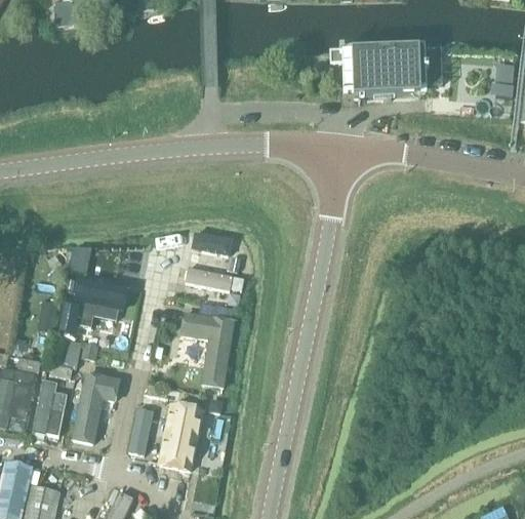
[(52,0),(55,27),(78,24),(78,20),(79,20),(79,15),(77,16),(75,0),(52,0)]
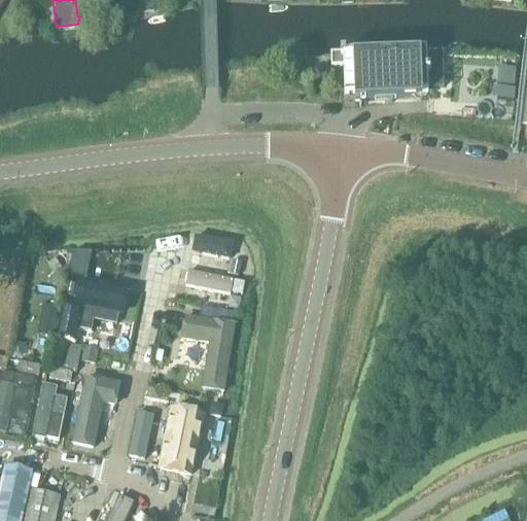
[(343,62),(345,90),(427,87),(425,45),(330,49),(331,62),(343,62)]
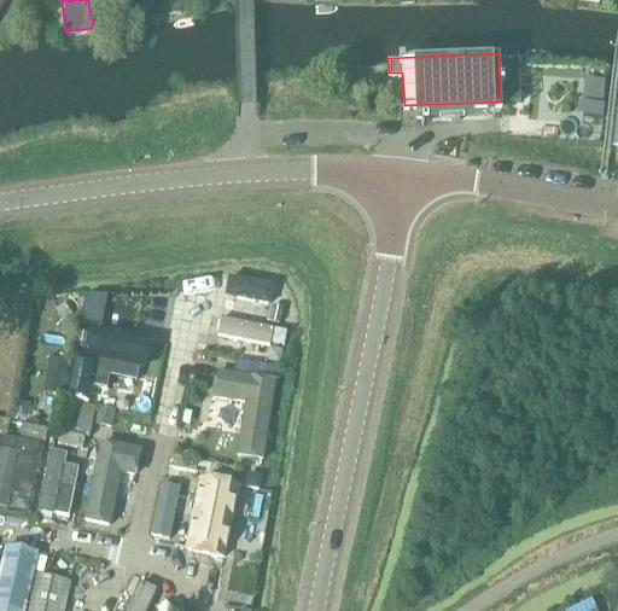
[(232,268),(228,286),(272,296),(275,278),(232,268)]
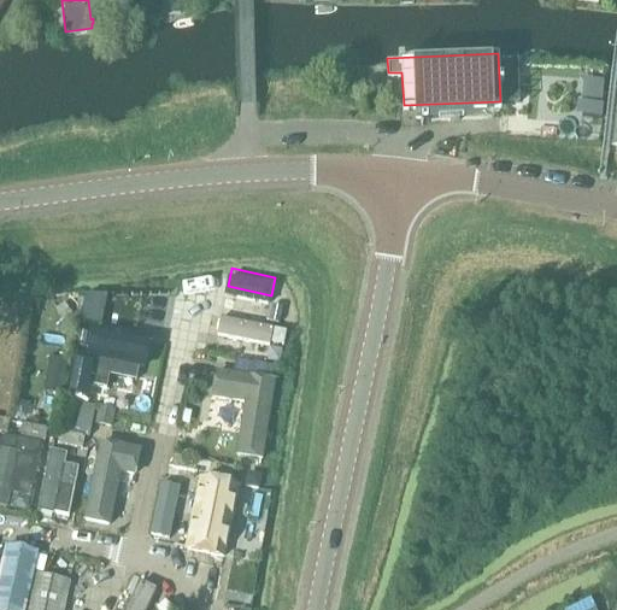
[(223,304),(218,332),(283,344),(288,317),(223,304)]
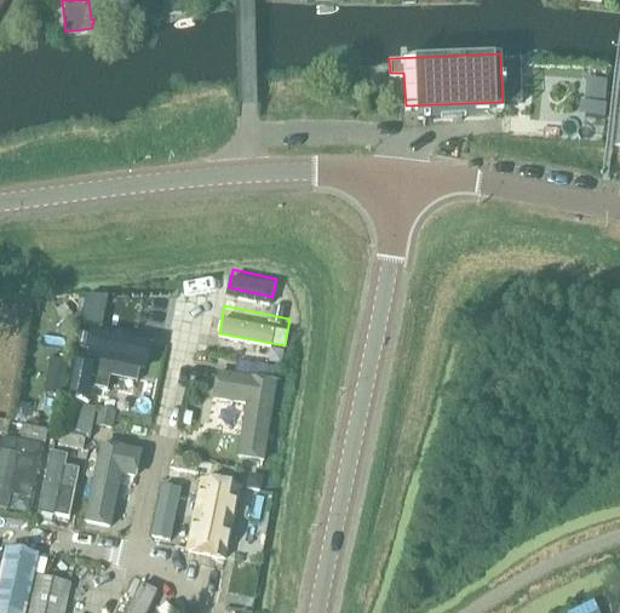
[(76,349),(68,395),(91,400),(95,382),(108,385),(110,371),(138,377),(141,365),(147,366),(151,339),(91,326),(86,351),(76,349)]
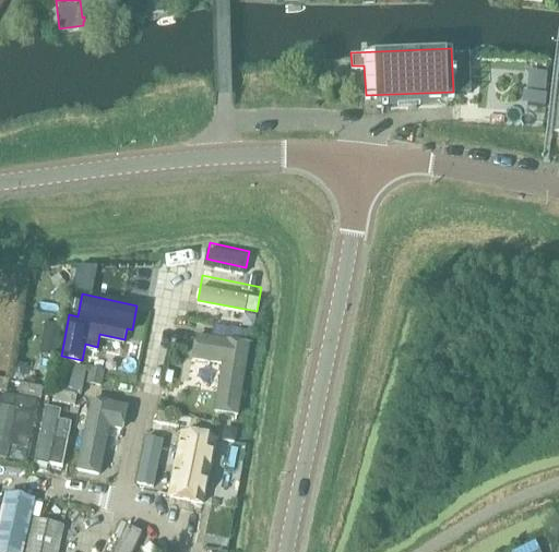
[(215,328),(247,336),(249,327),(217,320),(215,328)]
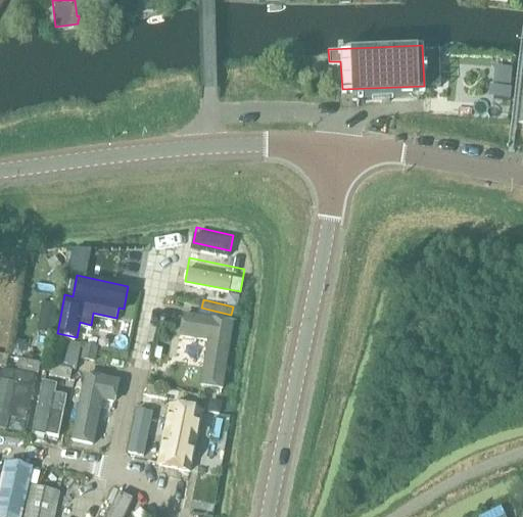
[(234,317),(183,309),(179,333),(192,335),(189,360),(203,362),(200,382),(223,386),(234,317)]
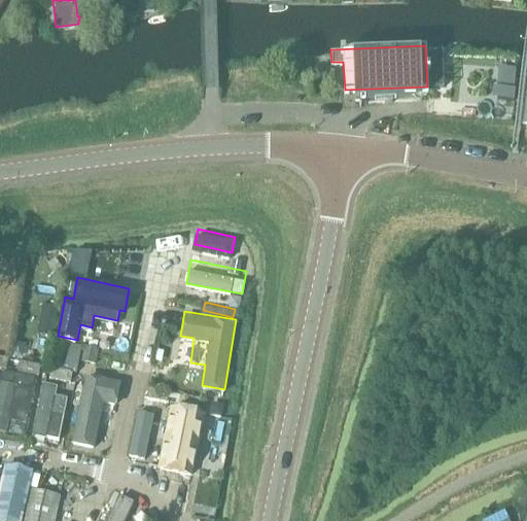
[(81,356),(95,358),(97,346),(84,343),(81,356)]
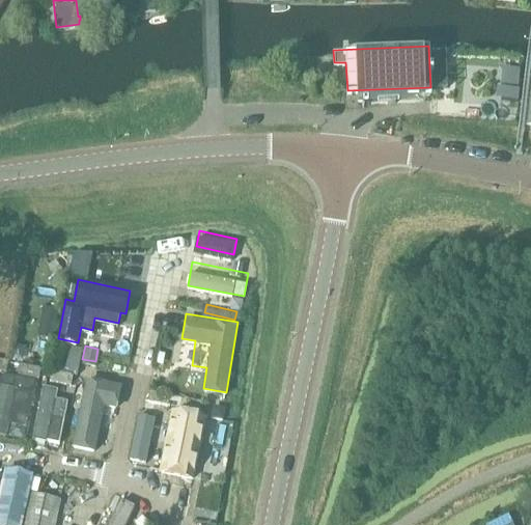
[(0,366),(5,367),(38,375),(40,364),(7,357),(0,355),(0,366)]
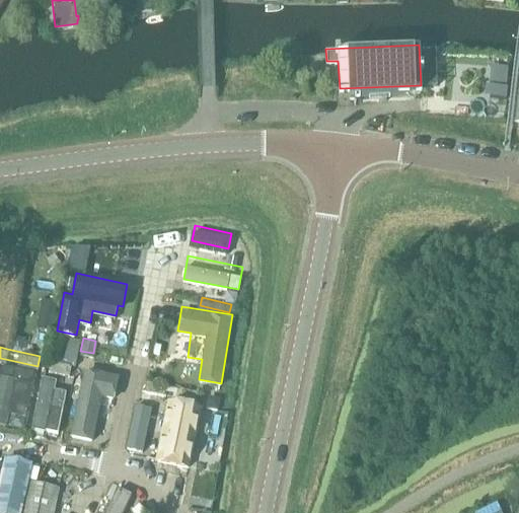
[(120,373),(84,366),(71,433),(92,437),(101,393),(115,396),(120,373)]
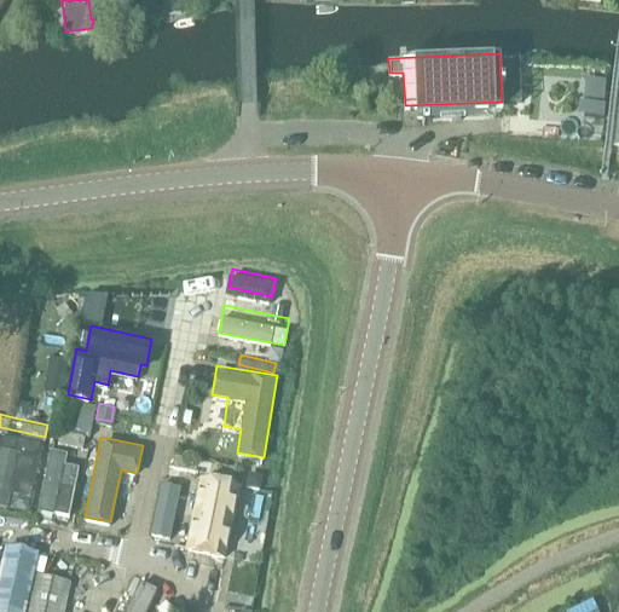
[(28,494),(36,452),(0,445),(0,446),(0,504),(9,506),(11,491),(28,494)]
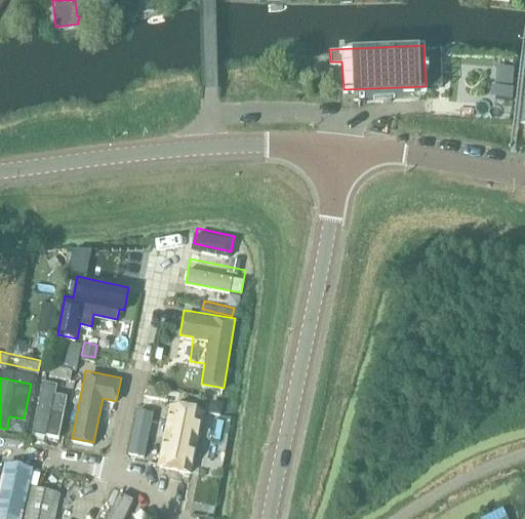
[(57,383),(43,380),(32,430),(58,436),(68,394),(55,392),(57,383)]
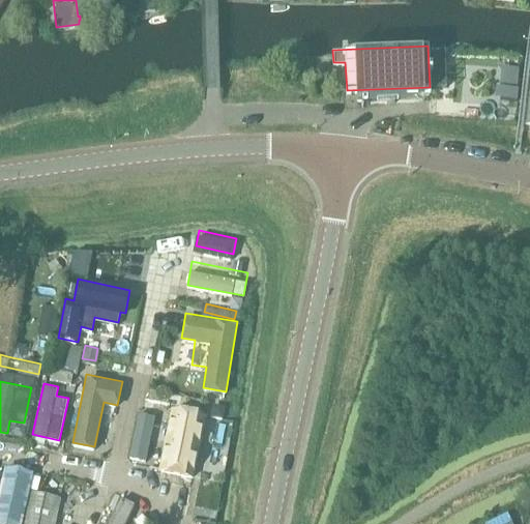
[(149,385),(148,390),(147,397),(168,401),(170,390),(149,385)]
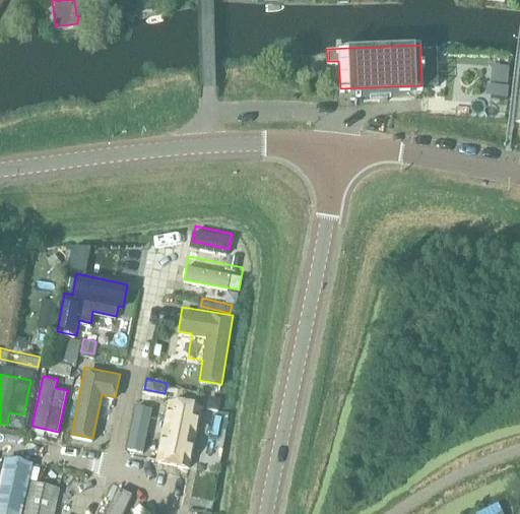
[(176,395),(196,399),(198,389),(178,385),(176,395)]
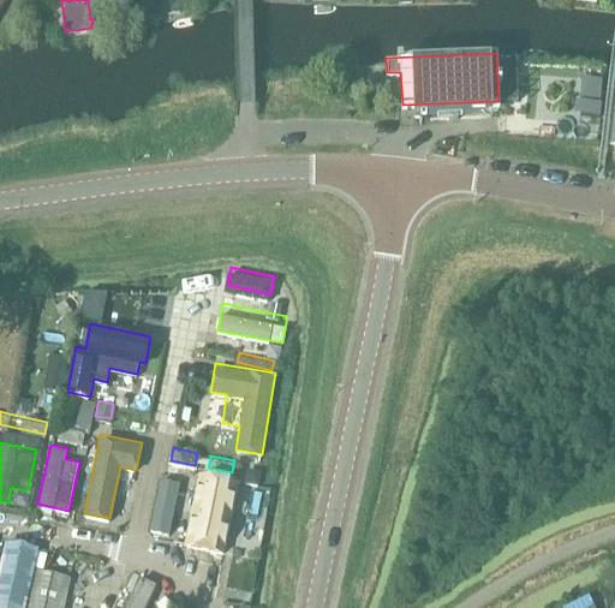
[(184,543),(226,552),(240,477),(198,469),(184,543)]
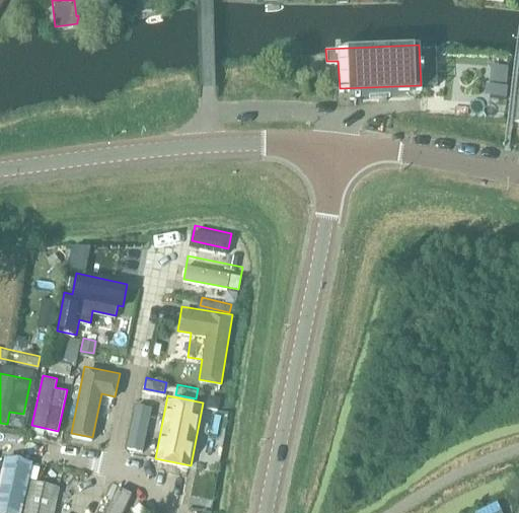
[(127,444),(142,448),(152,405),(136,400),(127,444)]
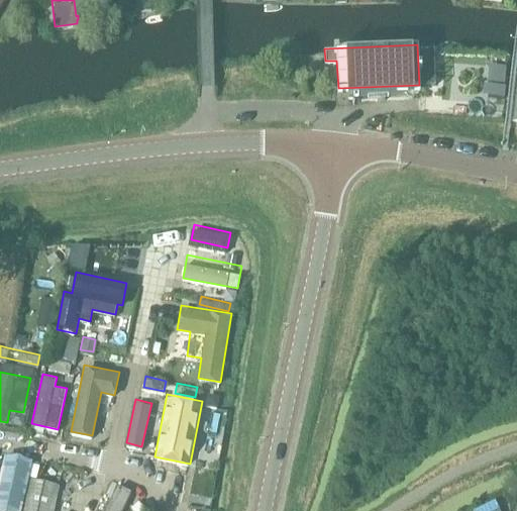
[(20,510),(31,456),(5,451),(0,478),(0,510),(20,510)]
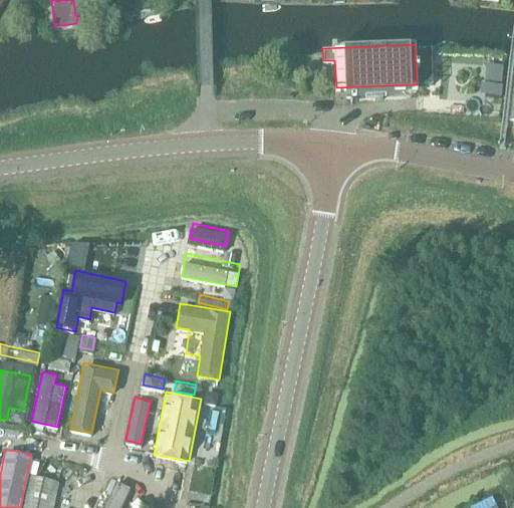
[(21,507),(51,507),(57,480),(33,475),(29,474),(21,507)]
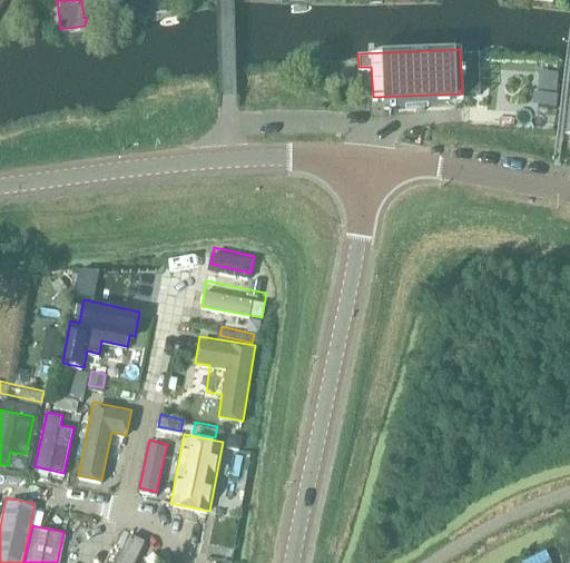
[(130,533),(117,562),(133,562),(144,539),(130,533)]
